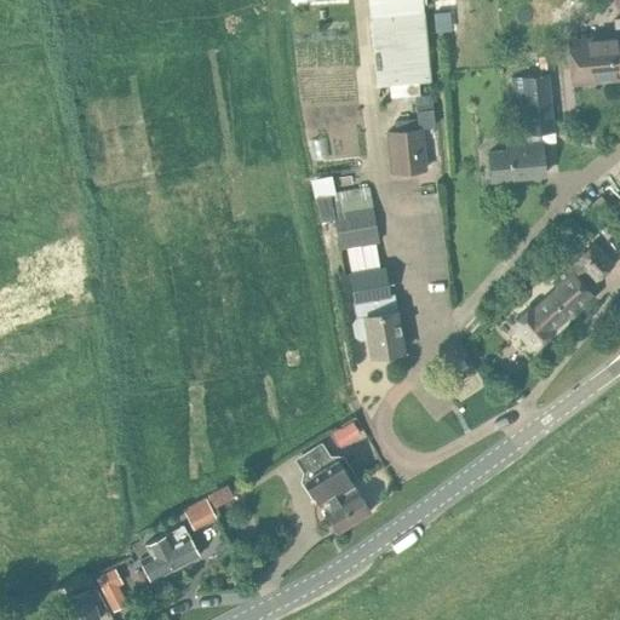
[(426,0),(372,0),(375,85),(430,82),(426,0)]
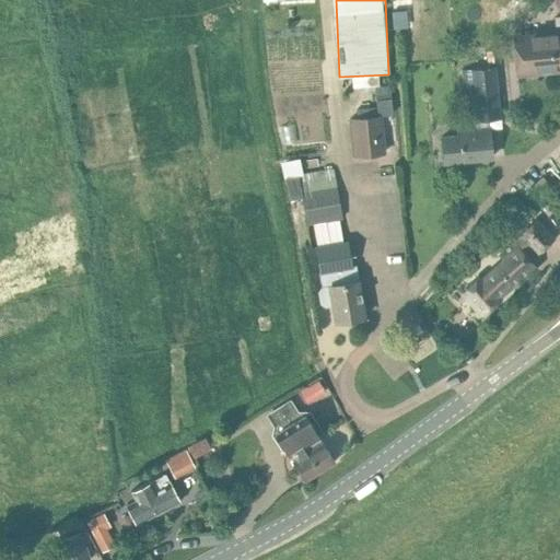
[(543,32),(513,34),(515,51),(517,73),(540,71),(559,69),(559,0),(559,8),(559,15),(555,16),(556,27),(543,30),(543,32)]
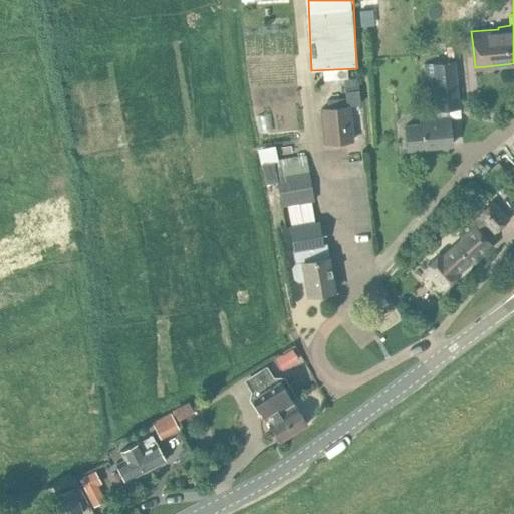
[(454,60),(424,64),(427,99),(436,98),(438,117),(422,119),(423,123),(405,125),(408,149),(451,145),(448,109),(459,108),(454,60)]
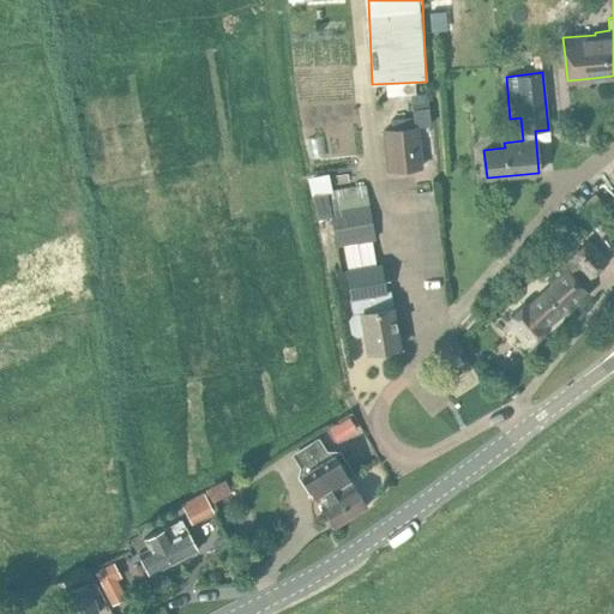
[(391,126),(384,127),(385,146),(387,170),(421,167),(419,143),(417,127),(431,126),(428,108),(427,94),(410,96),(411,109),(413,116),(390,119),(391,126)]
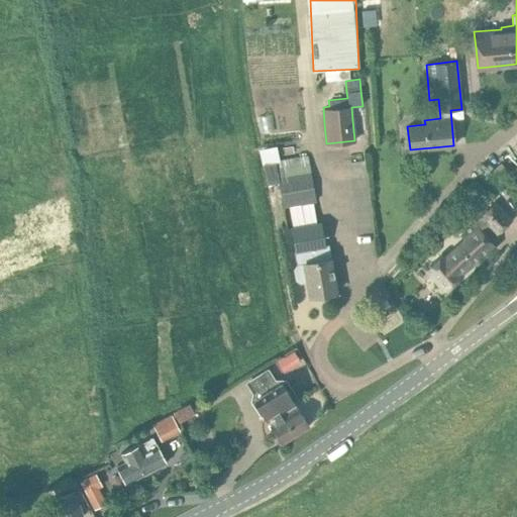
[(183,134),(178,136),(180,141),(181,147),(191,144),(188,133),(183,134)]
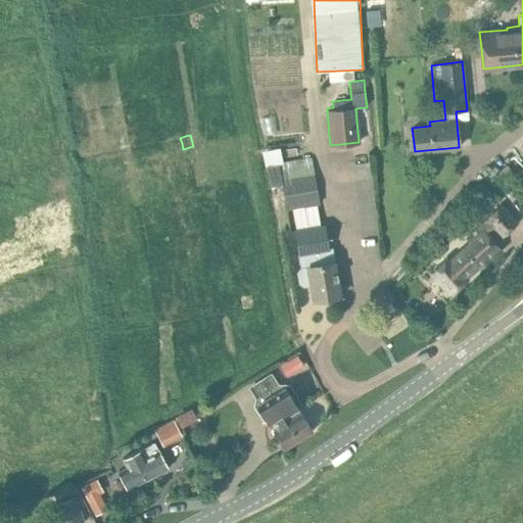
[(175,139),(171,140),(174,152),(179,151),(183,149),(182,143),(180,138),(175,139)]
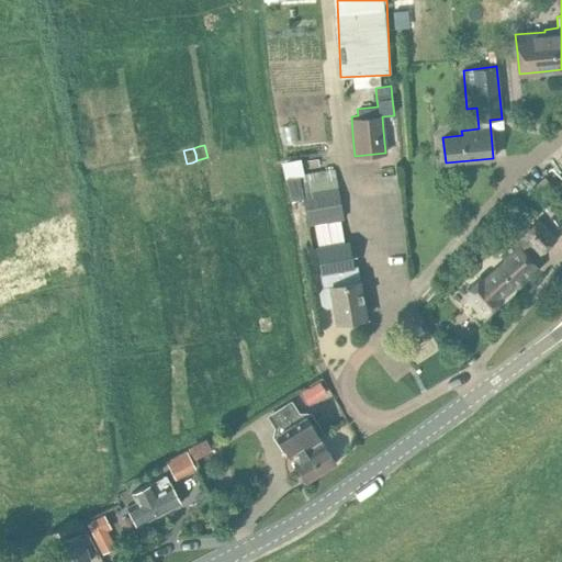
[(166,156),(155,158),(157,165),(159,171),(165,170),(169,168),(166,156)]
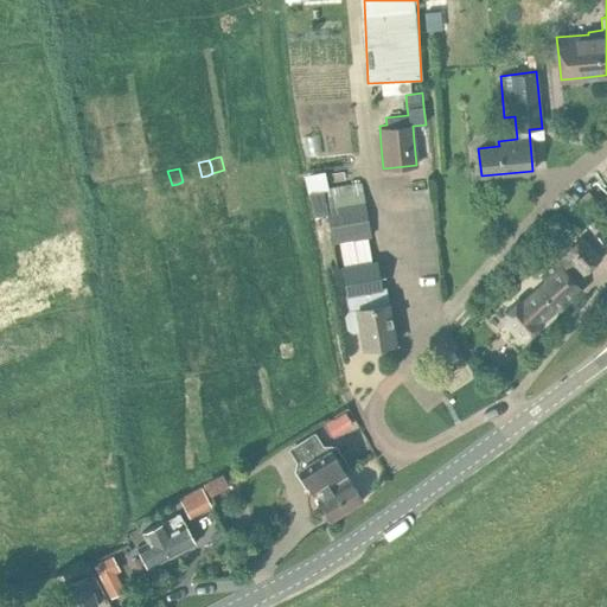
[(163,173),(157,174),(160,189),(166,186),(172,185),(170,178),(167,171),(163,173)]
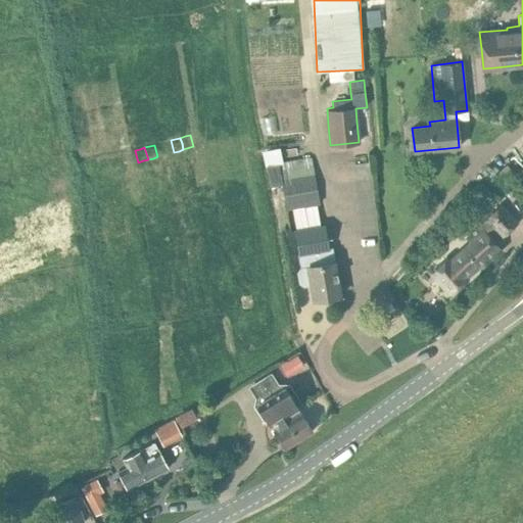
[(119,154),(109,157),(110,163),(112,170),(117,168),(123,167),(119,154)]
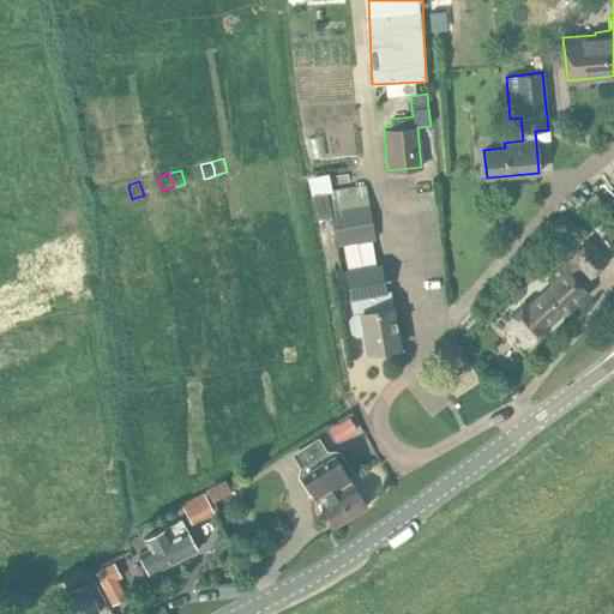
[(122,186),(116,188),(120,202),(126,200),(132,199),(130,192),(128,185),(122,186)]
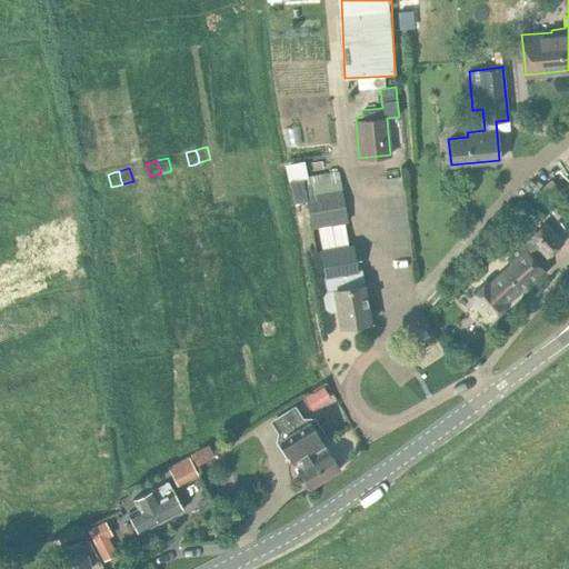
[(291,180),(289,180),(295,202),(296,202),(301,201),(308,200),(310,216),(346,210),(342,191),(339,171),(308,176),(303,177),(303,178),(291,180)]
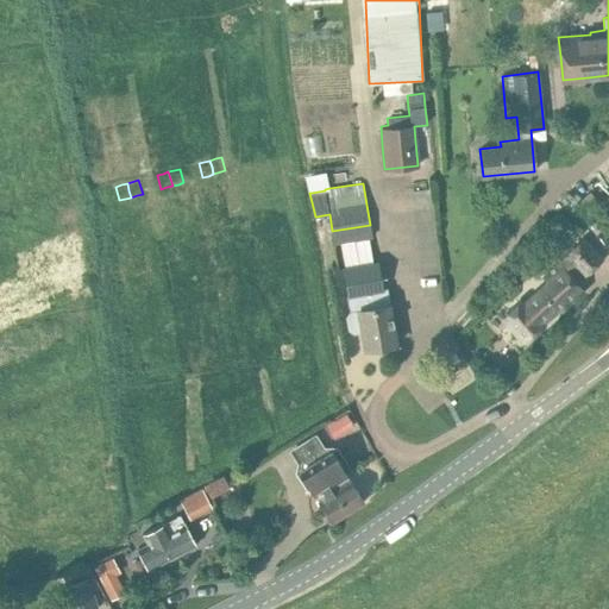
[(177,209),(189,206),(183,188),(171,192),(177,209)]
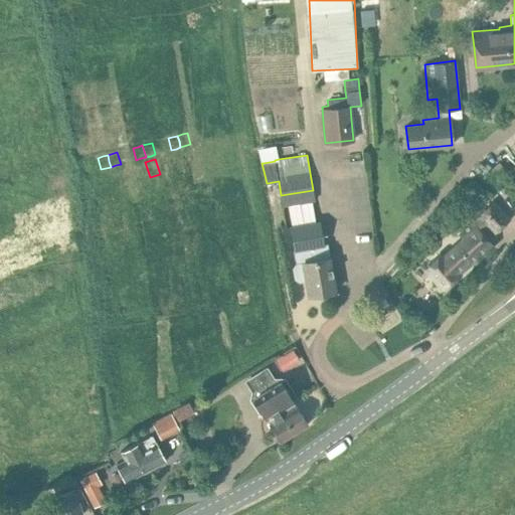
[(64,167),(59,168),(61,174),(63,180),(72,177),(69,166),(64,167)]
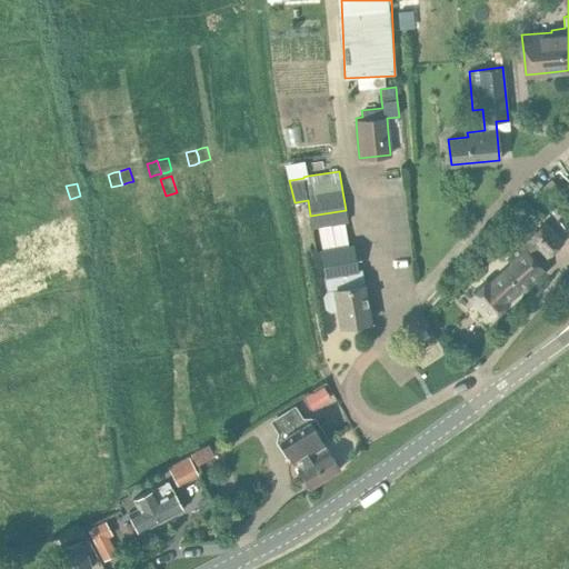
[(61,188),(56,189),(59,202),(65,200),(70,199),(68,192),(66,186),(61,188)]
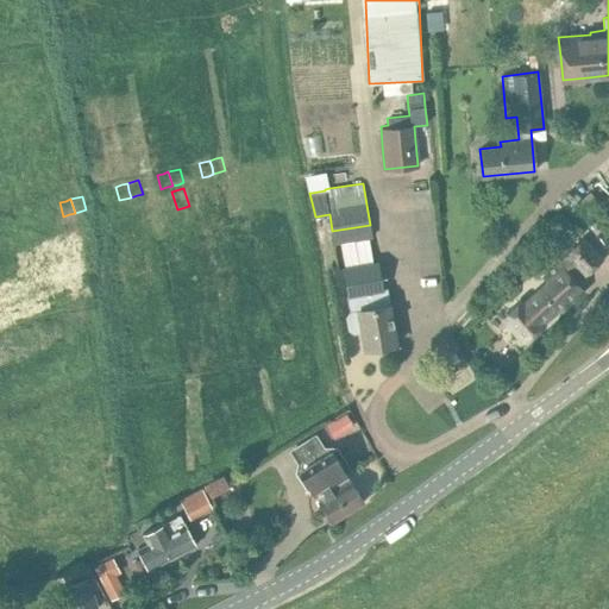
[(608,203),(598,213),(608,224),(608,223),(608,203)]
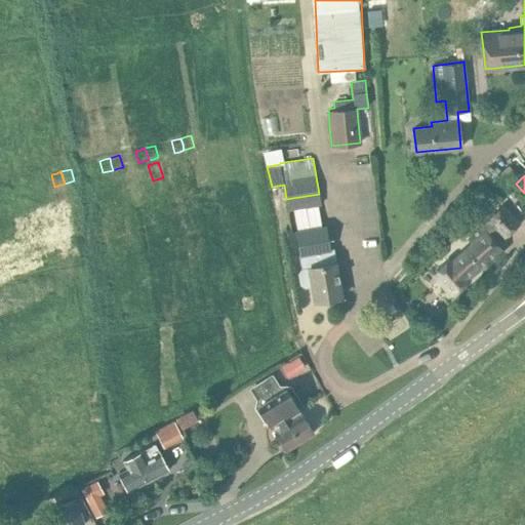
[(33,179),(23,183),(25,188),(27,194),(32,193),(36,192),(33,179)]
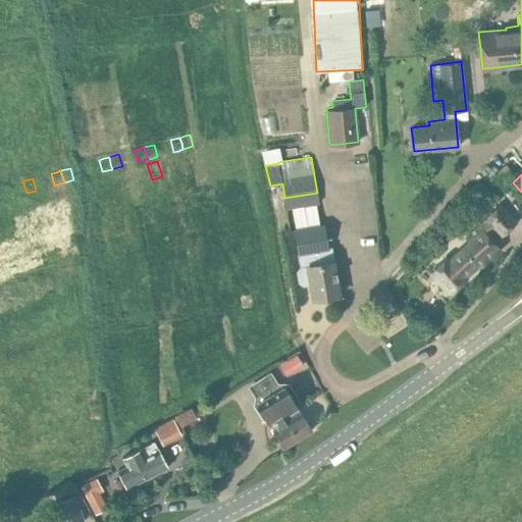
[(18,183),(13,184),(16,196),(21,195),(27,193),(24,187),(22,181),(18,183)]
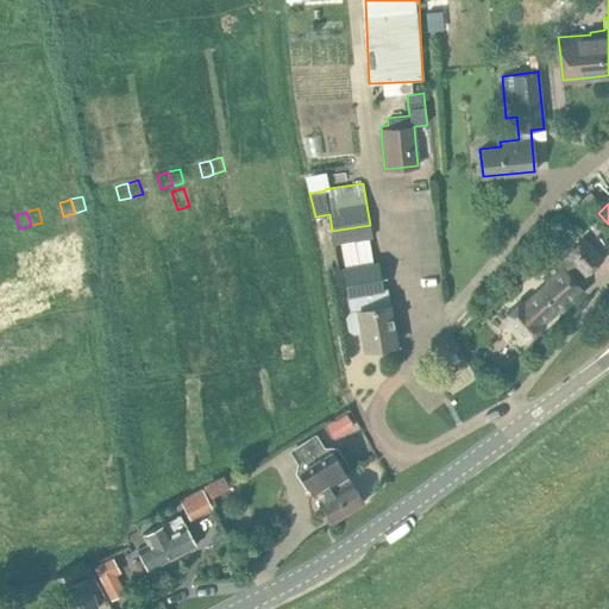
[(564,256),(566,257),(583,276),(602,259),(583,238),(564,256)]
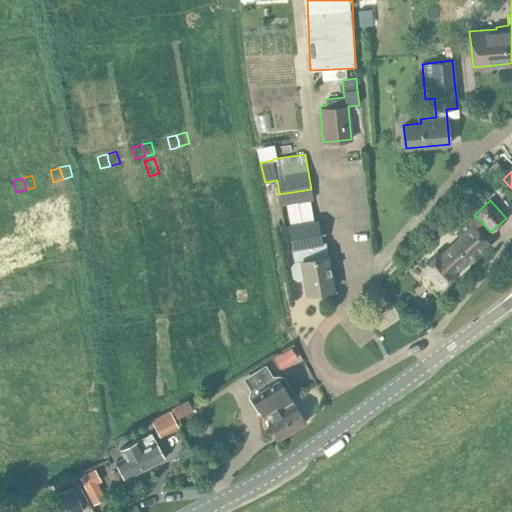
[(292,249),(294,261),(291,265),(293,276),(297,280),(304,279),(306,294),(314,292),(333,289),(327,256),(323,257),(317,220),(288,225),(292,249)]
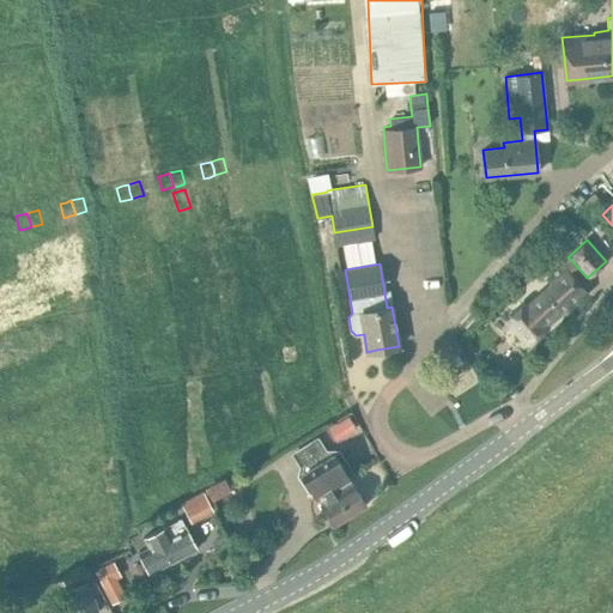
[(587,292),(563,265),(547,279),(551,283),(527,304),(525,302),(505,320),(528,345),(547,327),(544,323),(565,304),(569,308),(587,292)]
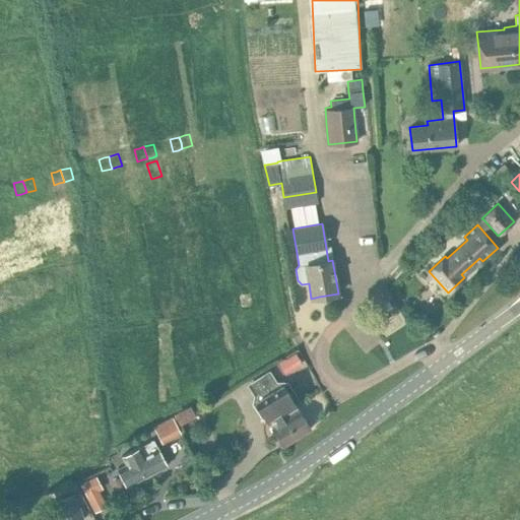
[(383,332),(406,327),(400,304),(377,309),(383,332)]
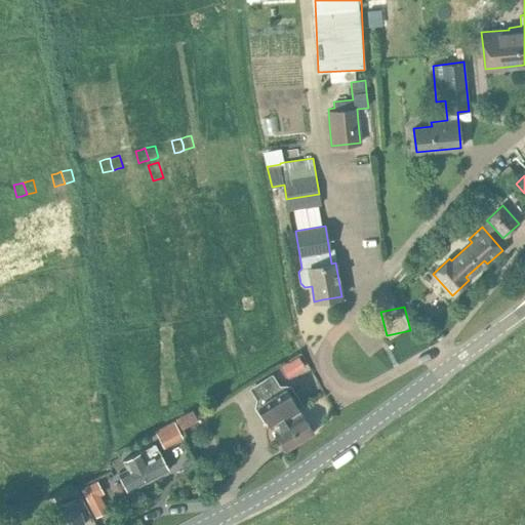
[(287,375),(306,366),(300,356),(282,366),(287,375)]
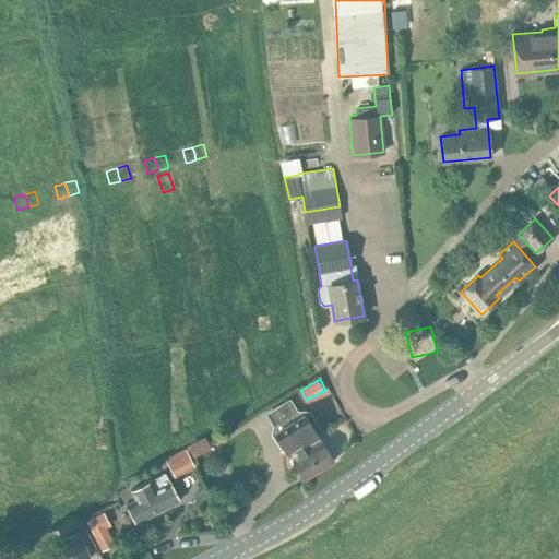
[(307,417),(276,436),(305,480),(334,461),(307,417)]
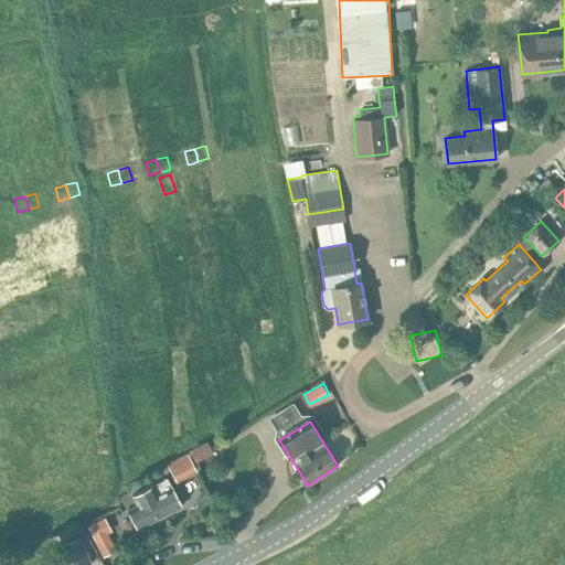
[(188,452),(166,464),(177,483),(198,471),(188,452)]
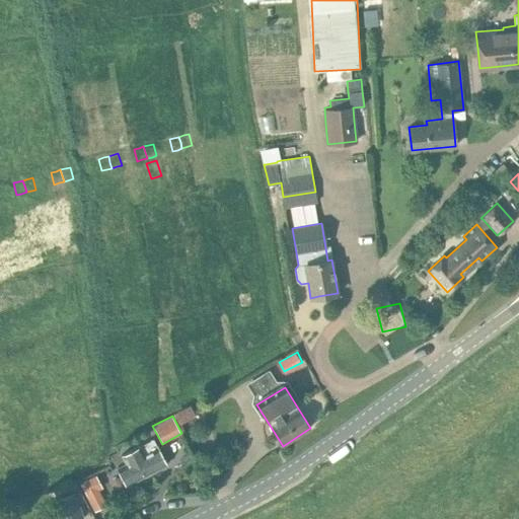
[(126,464),(118,468),(127,486),(166,464),(153,439),(121,456),(126,464)]
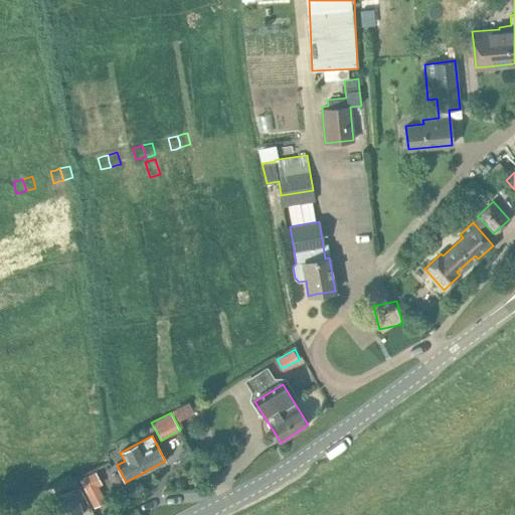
[(91,473),(79,479),(81,482),(86,491),(94,508),(106,502),(99,486),(102,485),(96,472),(96,471),(91,473)]
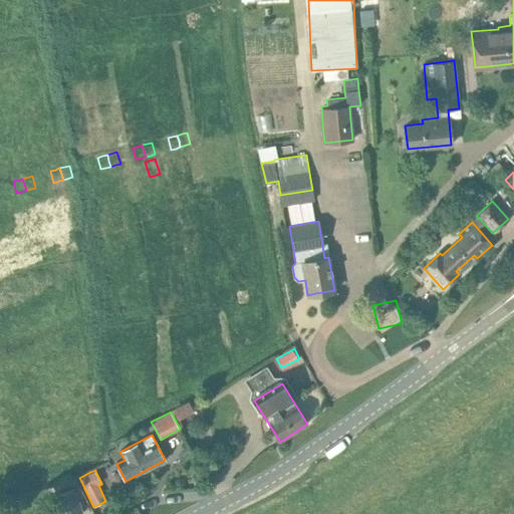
[(57,497),(62,513),(82,513),(86,513),(78,489),(57,497)]
